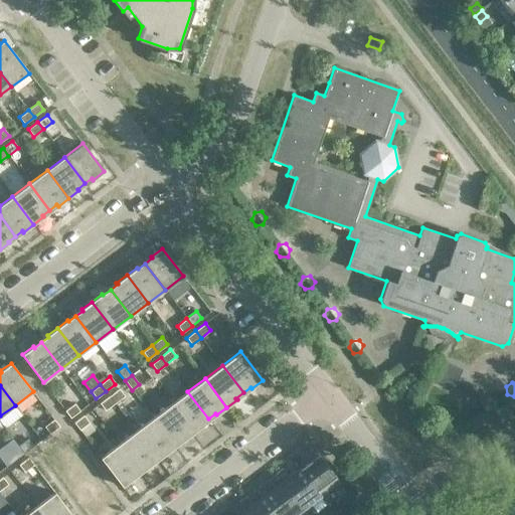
[(124,396),(119,388),(109,396),(115,403),(124,396)]
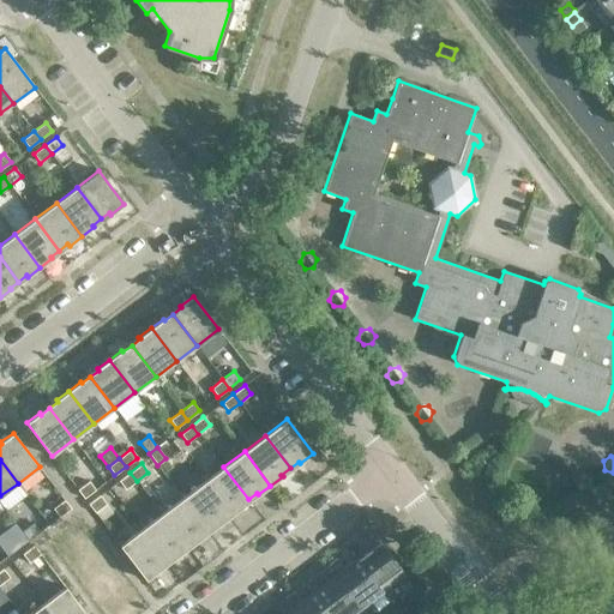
[(248,499),(223,467),(203,482),(229,517),(241,507),(240,506),(248,499)]
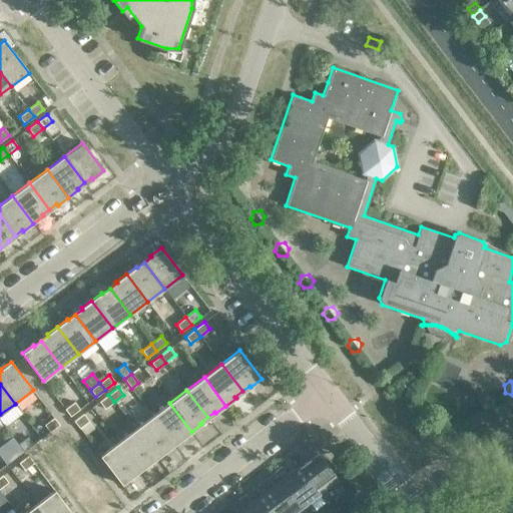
[(114,402),(108,395),(99,402),(104,409),(114,402)]
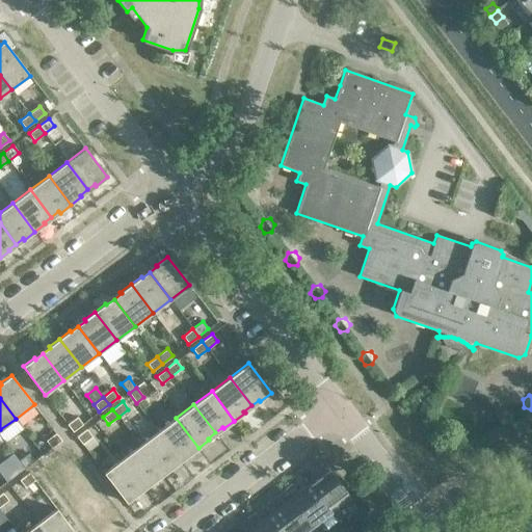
[(77,417),(67,424),(73,432),(82,424),(77,417)]
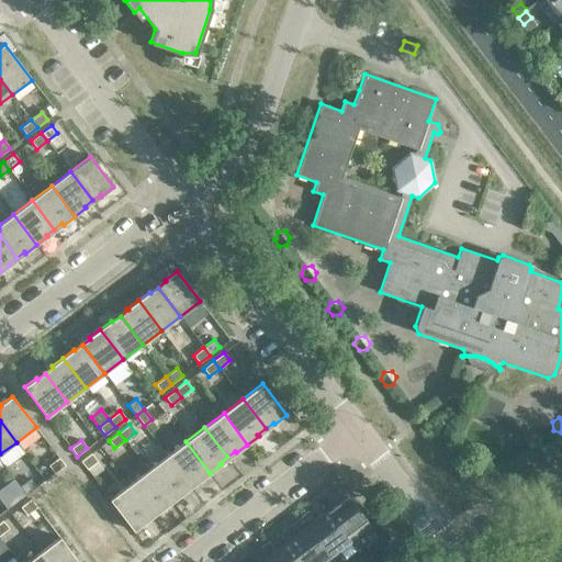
[(210,473),(186,441),(167,456),(190,486),(198,480),(199,482),(210,473)]
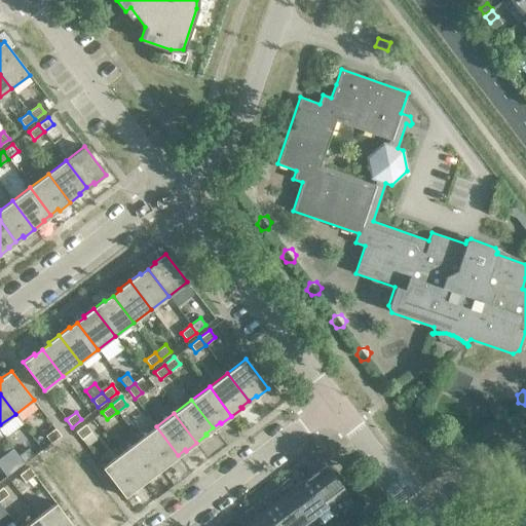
[(90,431),(85,424),(75,431),(81,440),(90,431)]
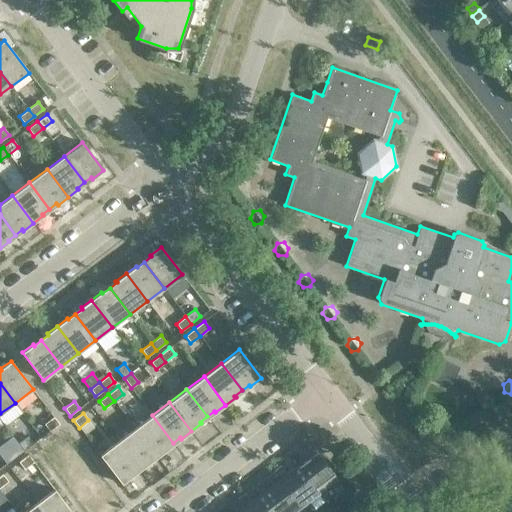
[(173,443),(152,415),(135,428),(157,457),(167,449),(166,448),(173,443)]
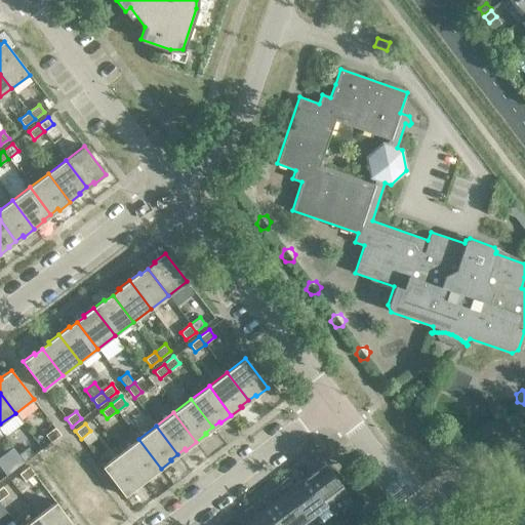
[(61,435),(54,428),(45,435),(50,442),(61,435)]
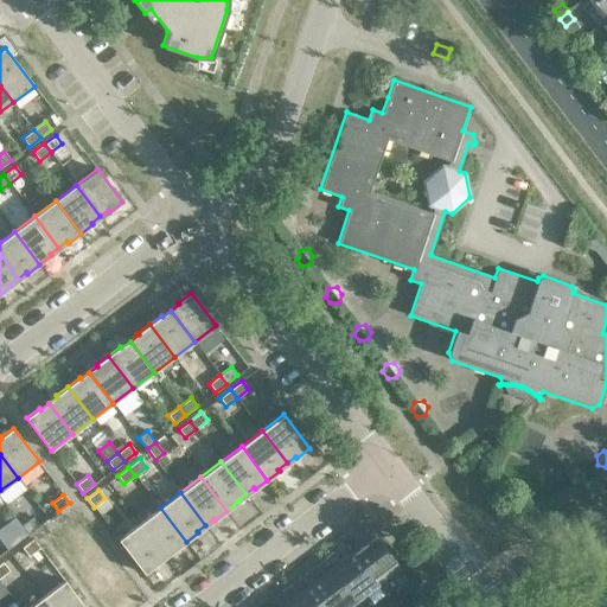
[(186,542),(160,508),(140,523),(164,556),(172,549),(173,551),(186,542)]
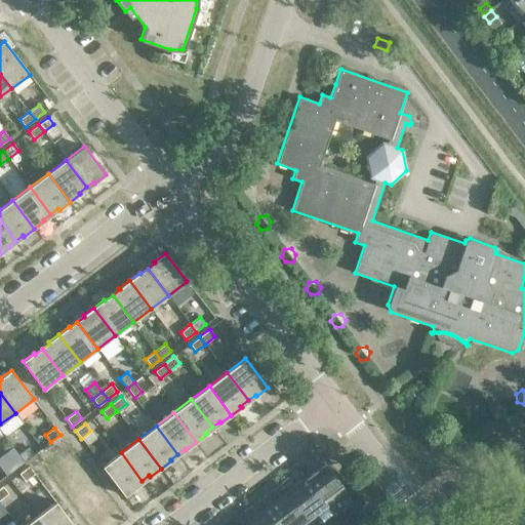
[(29,447),(18,454),(25,462),(34,454),(29,447)]
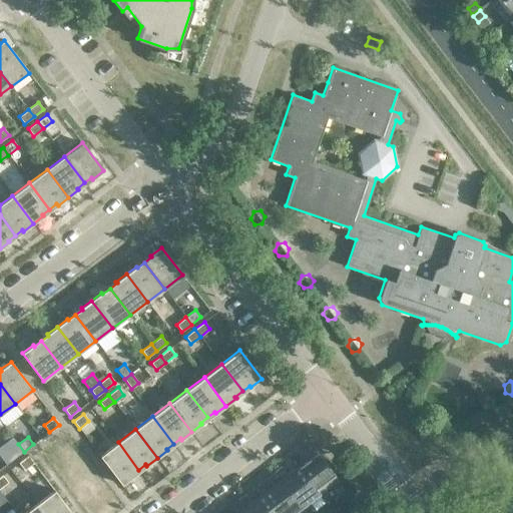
[(138,470),(118,442),(100,456),(121,485),(132,476),(131,475),(138,470)]
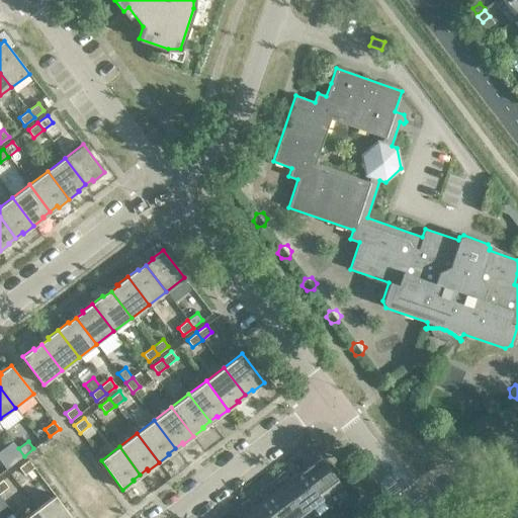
[(24,456),(18,448),(9,456),(14,463),(24,456)]
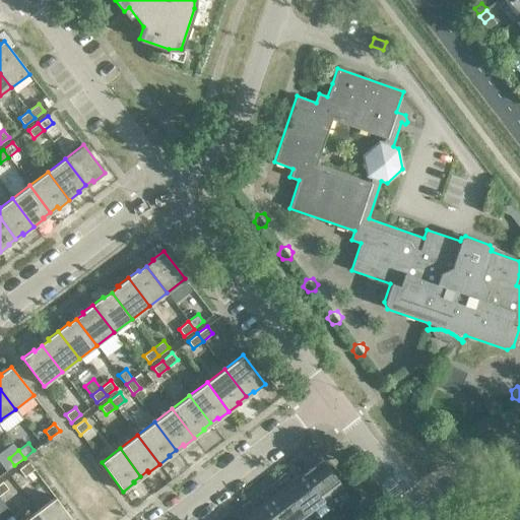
[(341,484),(315,450),(308,456),(314,464),(303,473),(322,499),(341,484)]
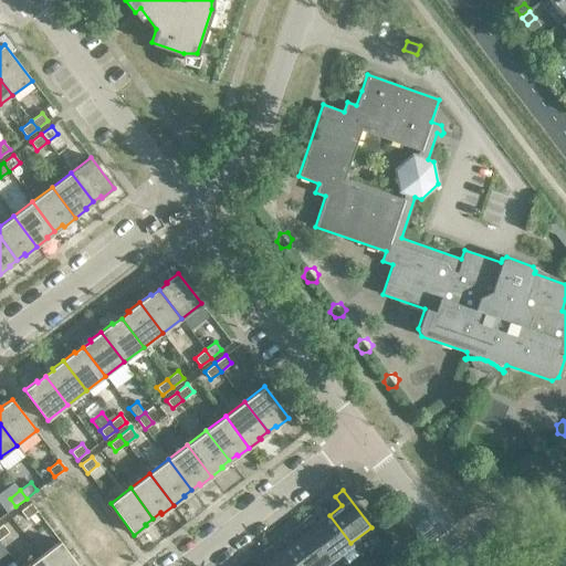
[(38,511),(31,503),(20,511),(27,519),(38,511)]
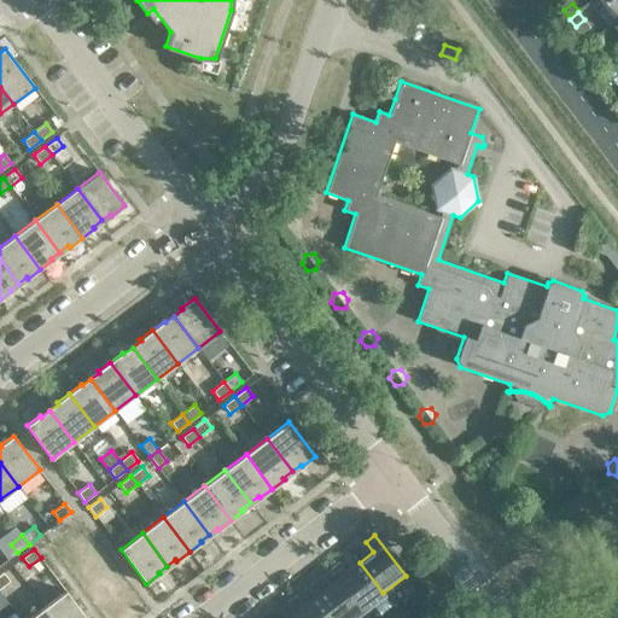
[(339,561),(330,569),(361,610),(383,593),(360,563),(347,572),(339,561)]
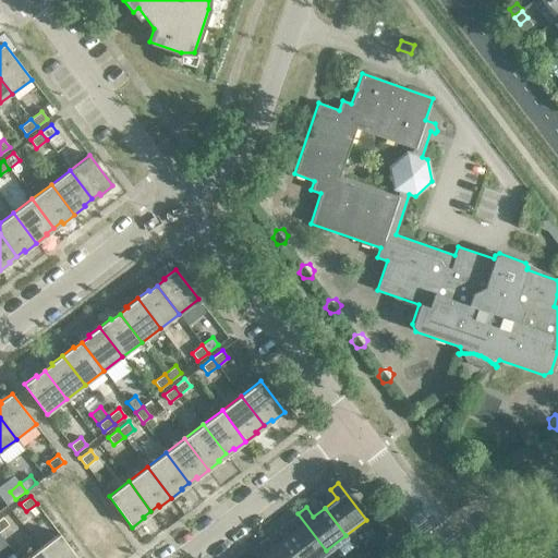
[(331,557),(326,550),(298,513),(290,519),(298,529),(286,537),(301,557),(331,557)]
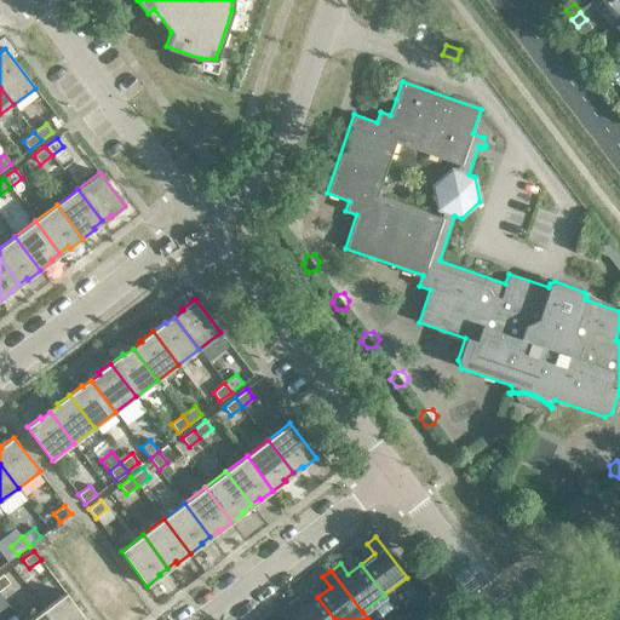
[(86,619),(65,592),(44,609),(52,619),(86,619)]
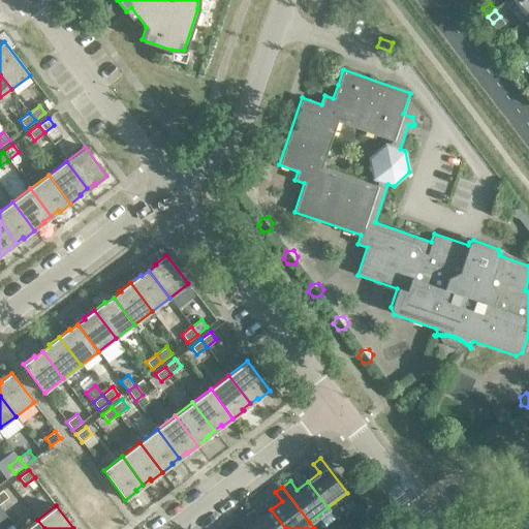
[(252,509),(245,515),(255,528),(285,528),(271,509),(259,519),(252,509)]
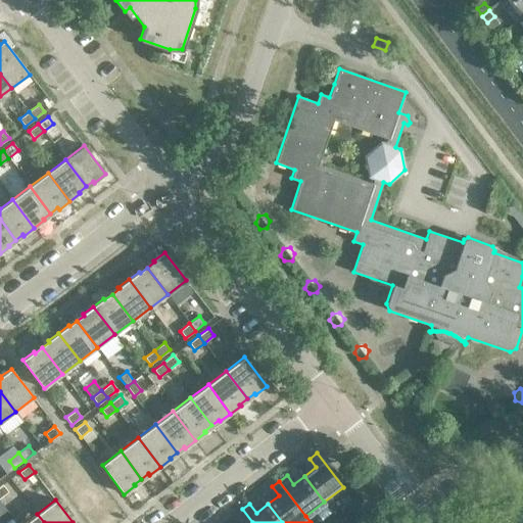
[(252,522),(242,509),(235,515),(241,522),(252,522)]
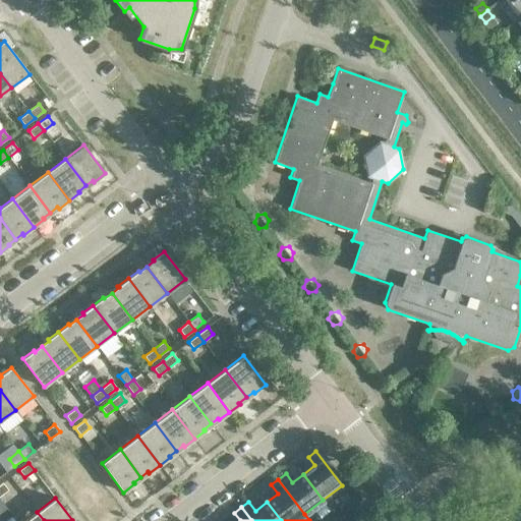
[(44,520),(37,512),(24,520),(44,520)]
